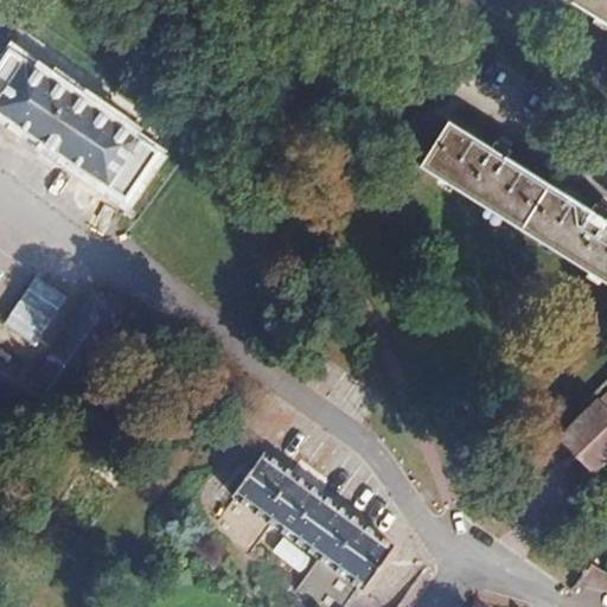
[(606,0),(572,0),(606,21),(606,0)]
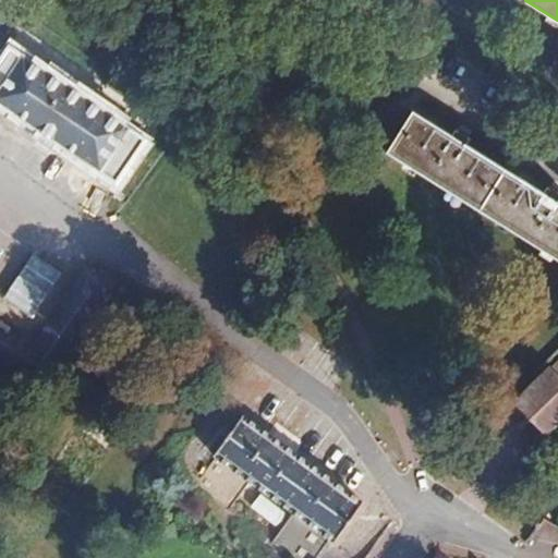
[(10,46),(0,59),(0,104),(113,184),(145,141),(10,46)]
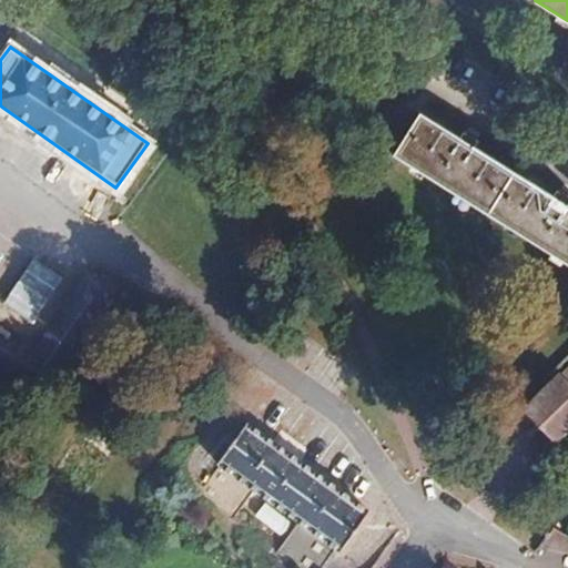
[(567,203),(421,112),(395,153),(567,261),(567,203)]
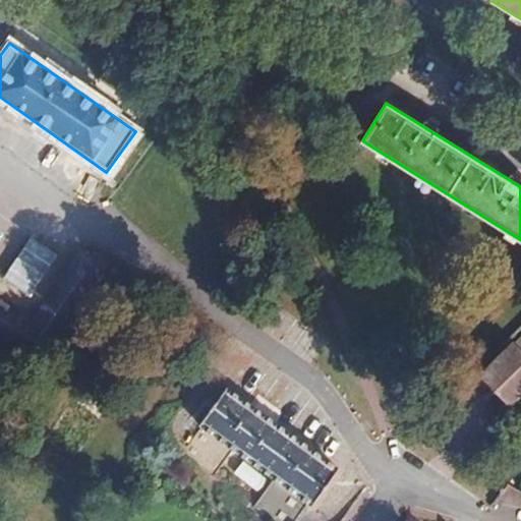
[(0,308),(0,342),(33,366),(62,325),(102,271),(76,251),(37,306),(22,326),(0,308)]
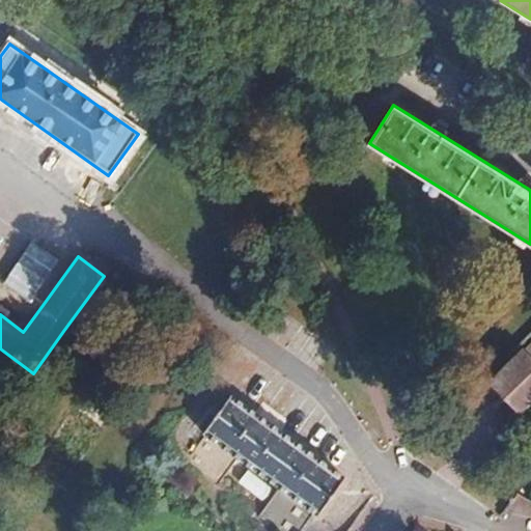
[(530,357),(523,348),(491,380),(520,411),(530,399),(530,357)]
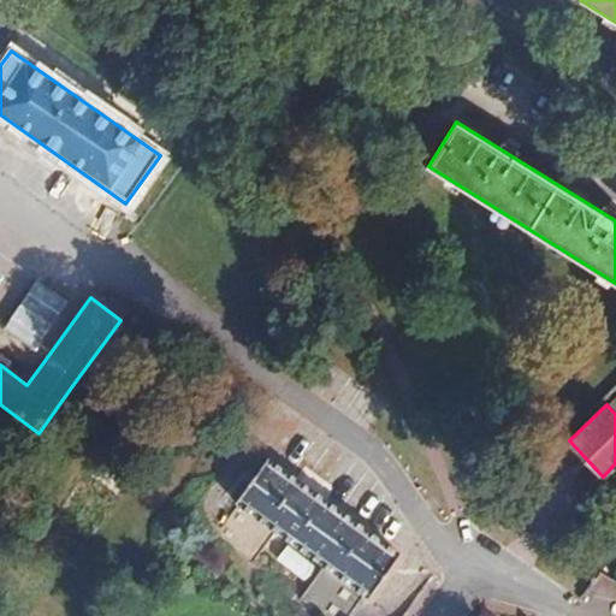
[(265,461),(234,503),(369,600),(401,557),(265,461)]
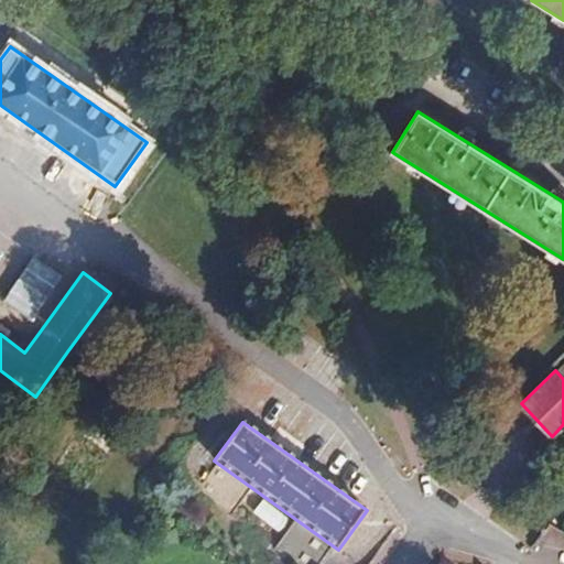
[(299,563),(300,563),(316,538),(291,522),(274,549),(299,563)]
